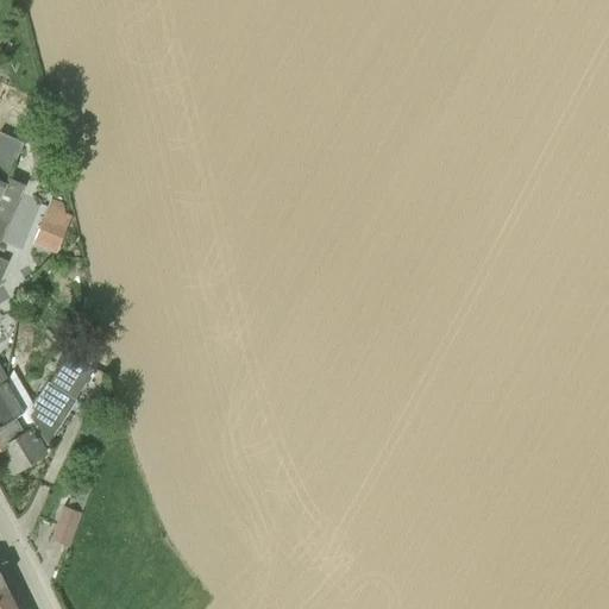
[(29,139),(35,168),(57,162),(50,135),(29,139)]
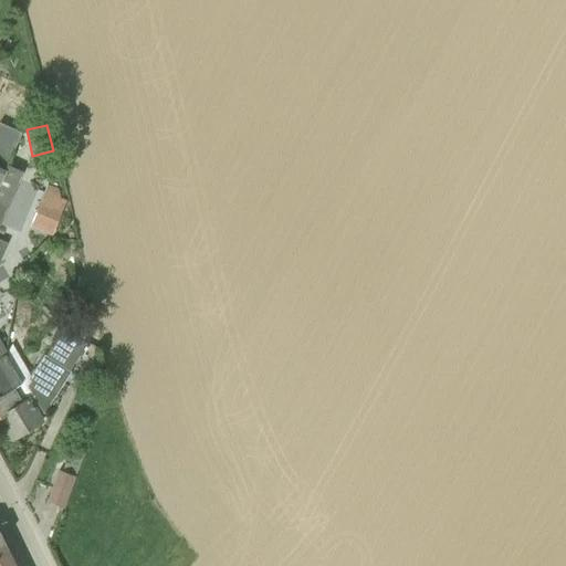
[(52,187),(48,186),(35,219),(55,226),(65,200),(60,198),(59,191),(52,187)]
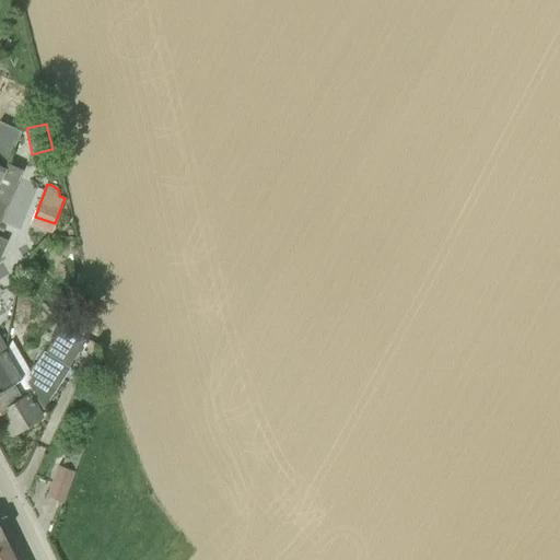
[(68,373),(71,369),(69,368),(85,340),(62,326),(46,352),(44,351),(41,356),(31,372),(27,375),(30,377),(26,383),(32,393),(42,407),(43,410),(68,373)]
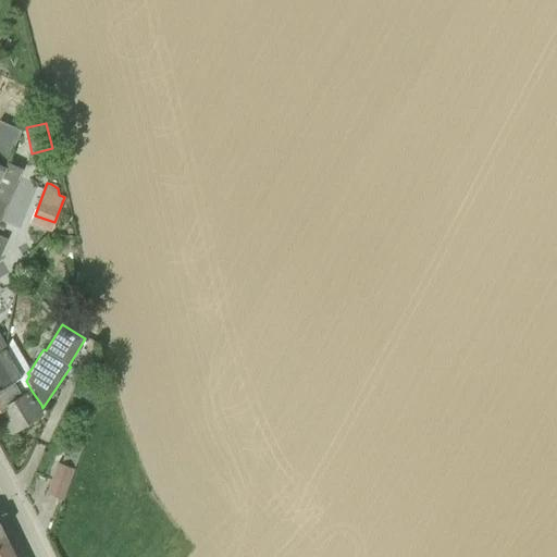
[(21,379),(3,349),(0,350),(0,410),(27,394),(32,391),(26,381),(29,375),(27,373),(21,379)]
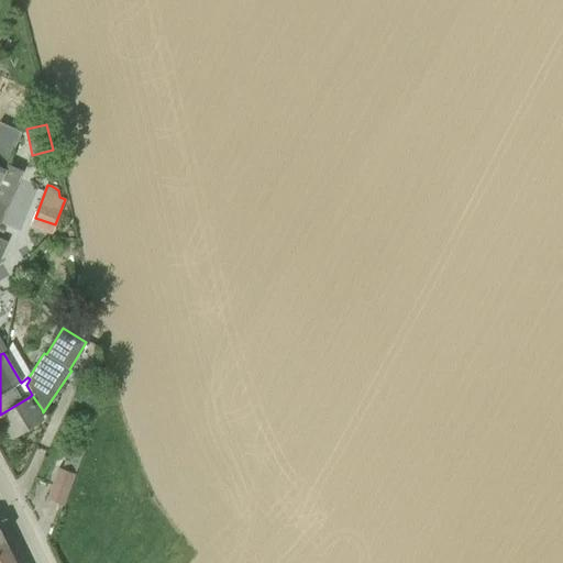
[(0,415),(12,437),(41,420),(28,398),(0,415)]
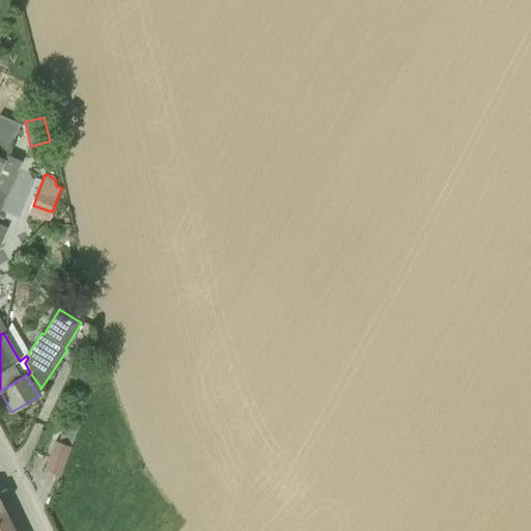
[(59,476),(72,447),(55,441),(44,470),(59,476)]
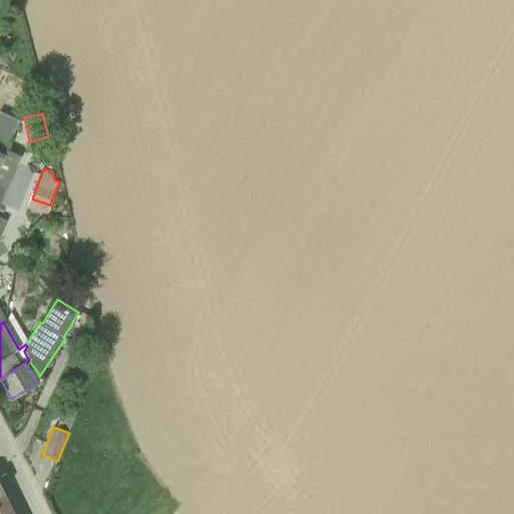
[(0,513),(12,513),(6,501),(0,503),(0,513)]
